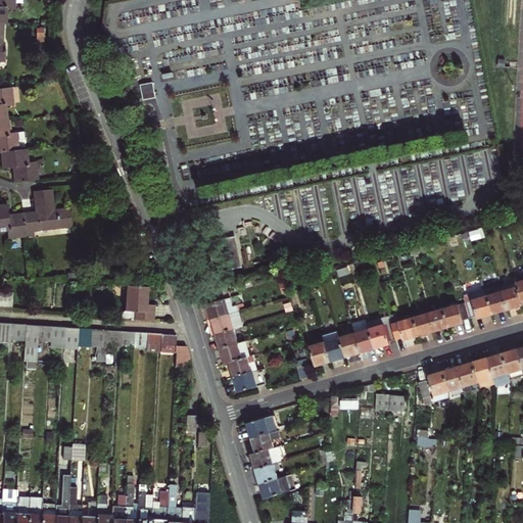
[(0,0),(0,21),(4,21),(7,21),(7,9),(15,9),(15,0),(0,0)]
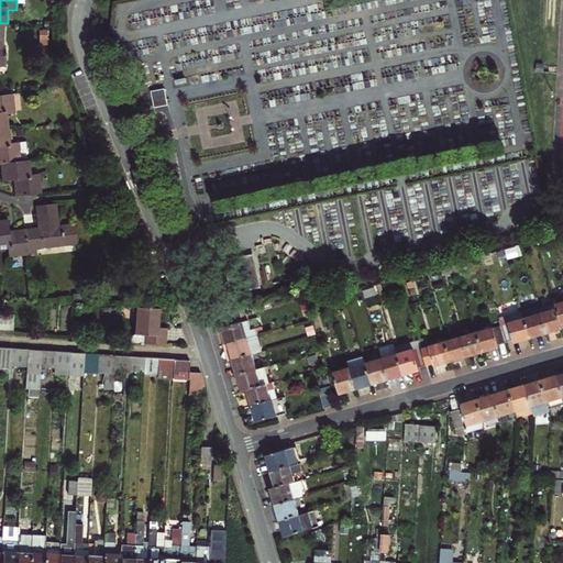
[(165,88),(152,90),(154,99),(167,96),(165,88)]
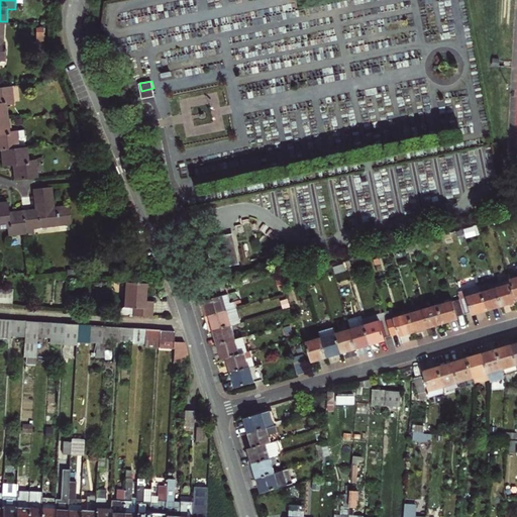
[(0,117),(8,116),(6,104),(14,103),(11,85),(0,86),(0,117)]
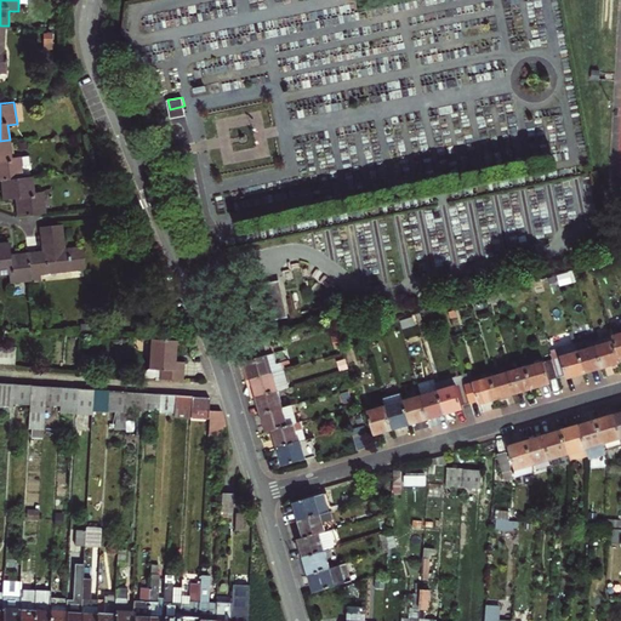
[(186,115),(184,106),(170,109),(171,118),(186,115)]
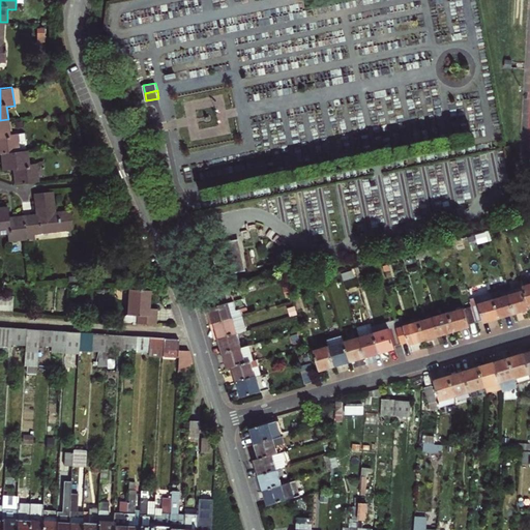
[(0,153),(20,151),(18,134),(10,135),(8,119),(0,120),(0,153)]
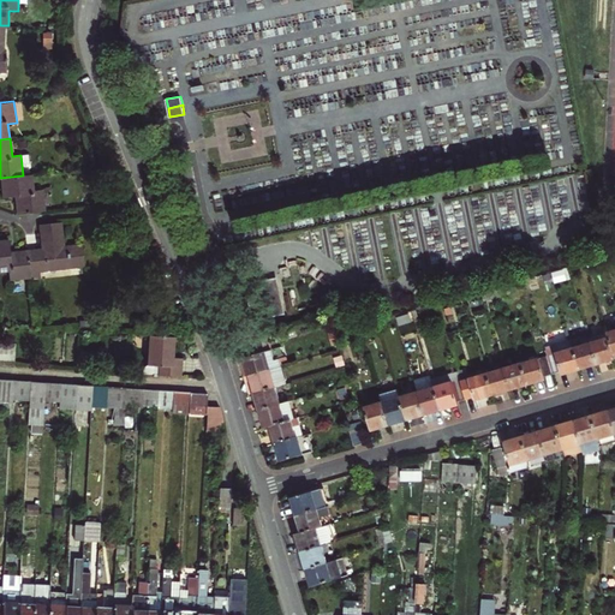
[(23,175),(0,178),(0,185),(1,197),(15,196),(16,213),(46,210),(43,189),(34,190),(33,174),(23,175)]
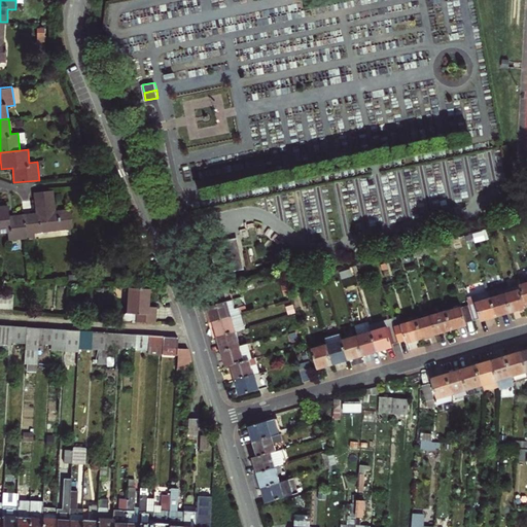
[(56,209),(53,189),(32,191),(35,212),(24,213),(27,238),(27,240),(34,239),(34,233),(72,227),(70,208),(56,209)]
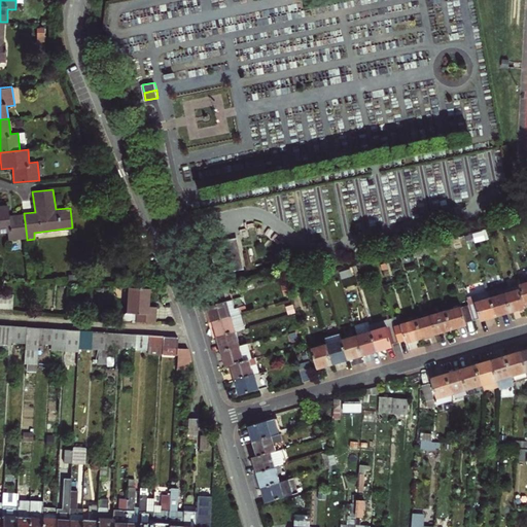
[(6,204),(0,205),(0,233),(7,233),(8,240),(27,238),(24,213),(7,214),(6,204)]
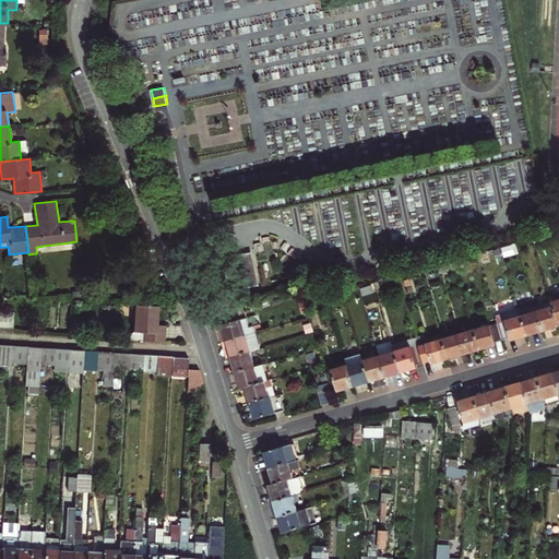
[(233,258),(237,276),(241,275),(237,260),(249,257),(252,273),(257,272),(251,252),(233,258)]
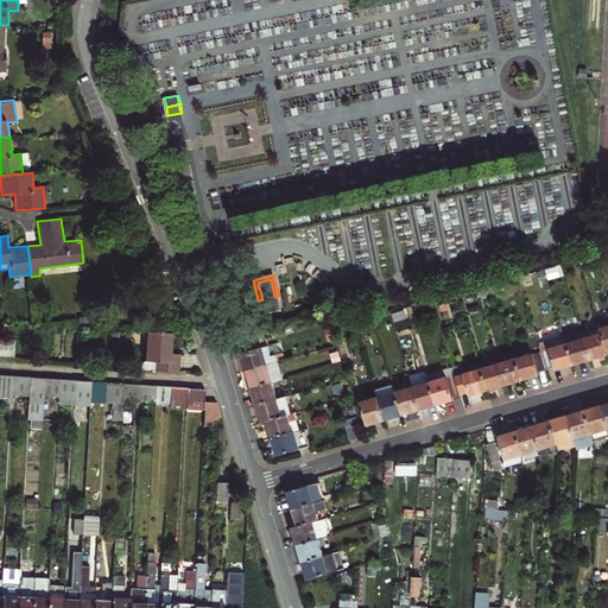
[(271,279),(258,283),(263,299),(258,301),(261,314),(283,309),(279,296),(274,297),(271,279)]
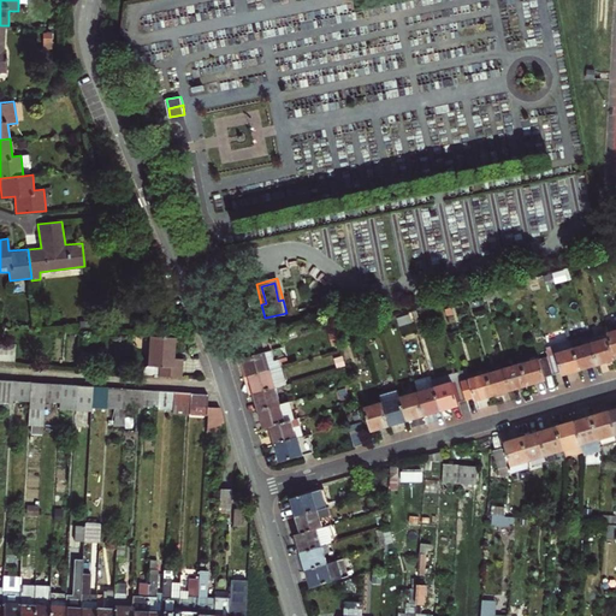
[(489,300),(502,296),(499,289),(486,292),(489,300)]
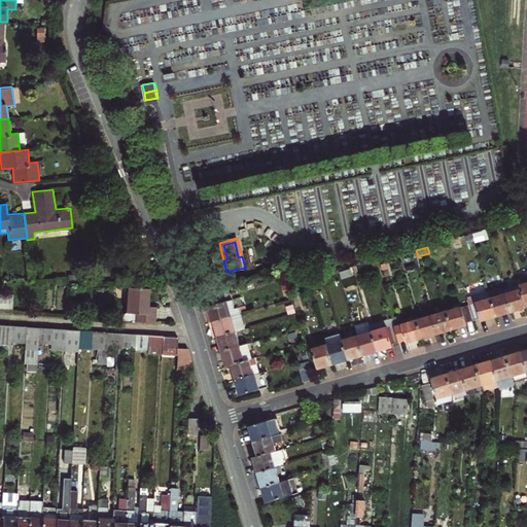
[(526,304),(526,273),(518,276),(520,283),(526,304)]
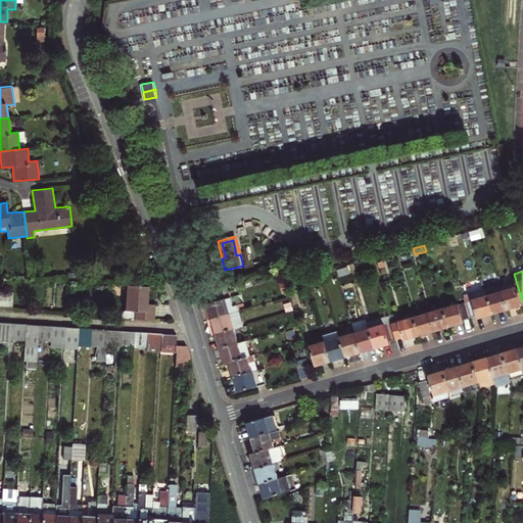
[(202,287),(207,303),(225,298),(220,281),(202,287)]
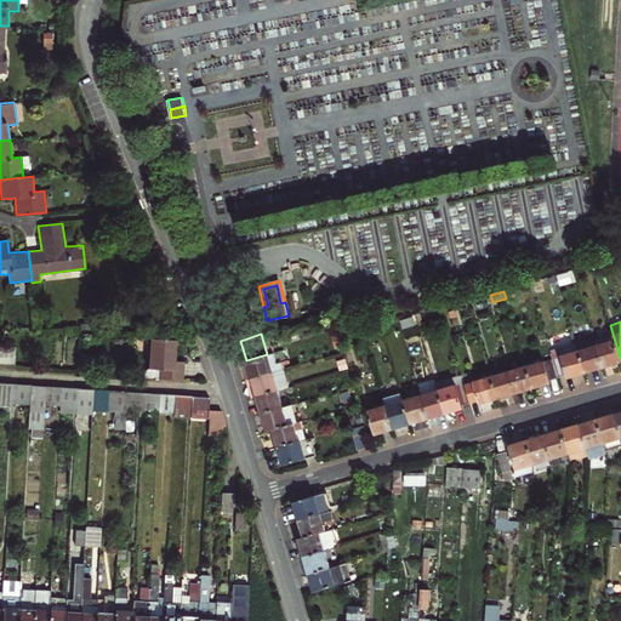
[(594,346),(600,366),(620,362),(620,358),(613,334),(593,340),(594,346)]
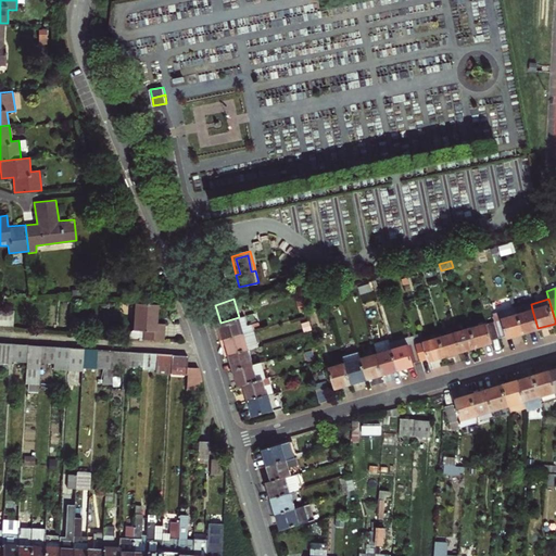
[(156,323),(158,303),(134,302),(133,330),(129,332),(129,340),(140,340),(140,338),(163,340),(164,323),(156,323)]
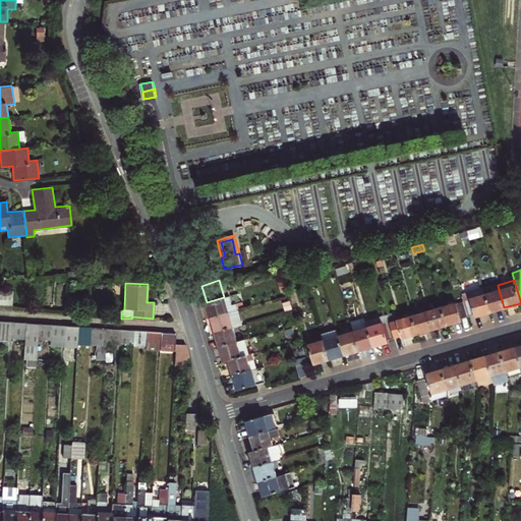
[(0,289),(0,305),(11,306),(12,290),(0,289)]
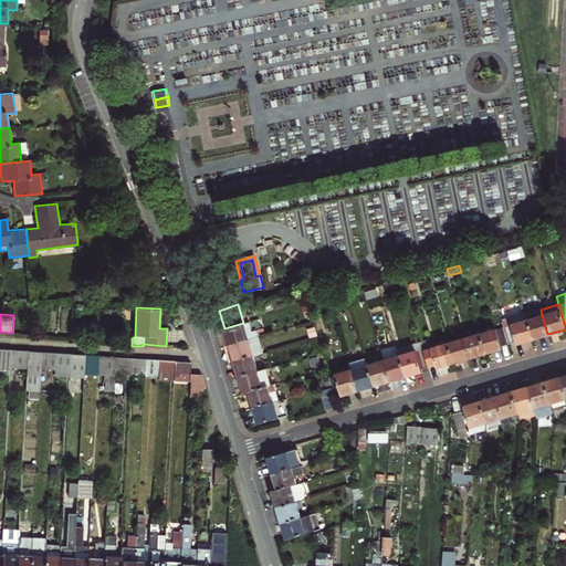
[(502,322),(503,326),(526,320),(525,315),(502,322)]
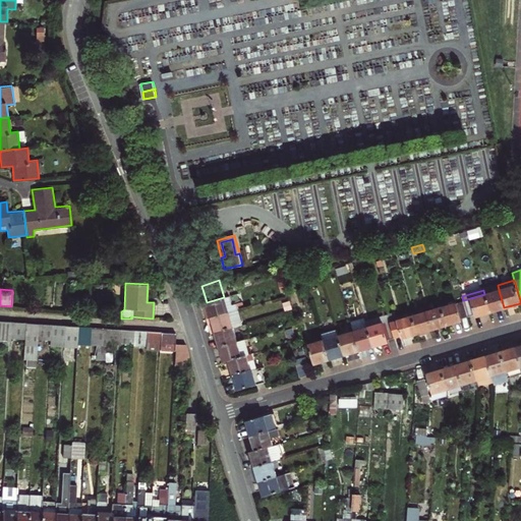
[(489,312),(504,307),(499,290),(484,294),(489,312)]
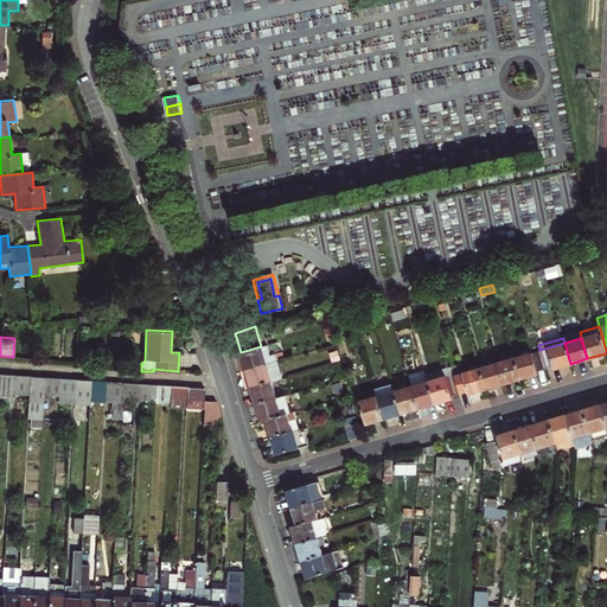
[(570,364),(564,343),(540,350),(544,368),(553,365),(554,369),(570,364)]
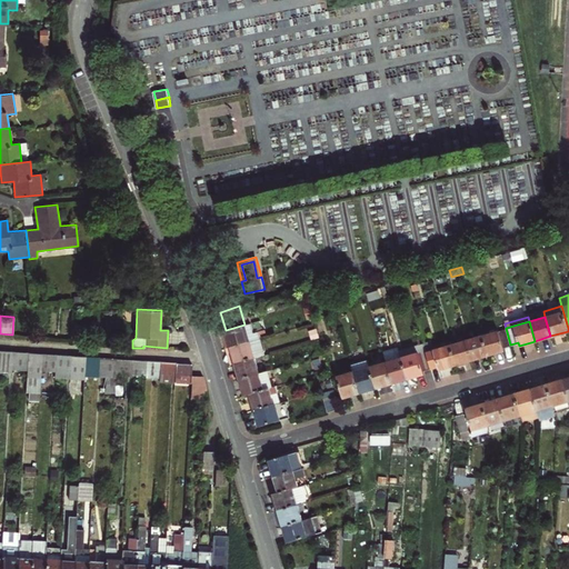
[(226,330),(230,347),(257,339),(251,323),(245,325),(226,330)]
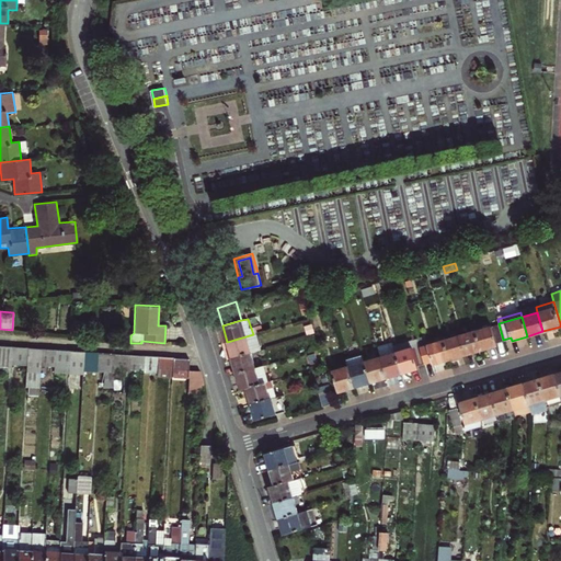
[(496,342),(503,340),(499,323),(474,330),(480,350),(497,345),(496,342)]
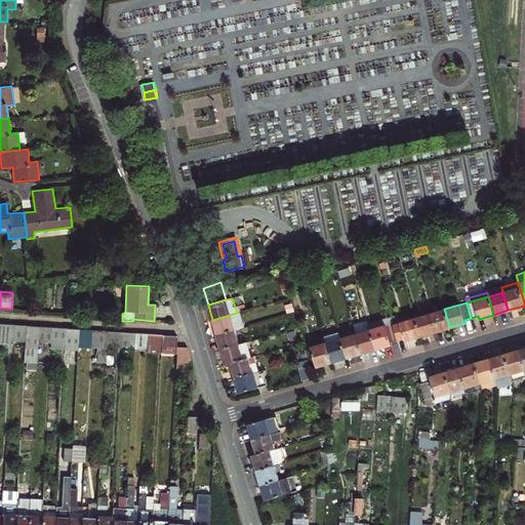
[(203,307),(208,321),(212,320),(208,305),(203,307)]
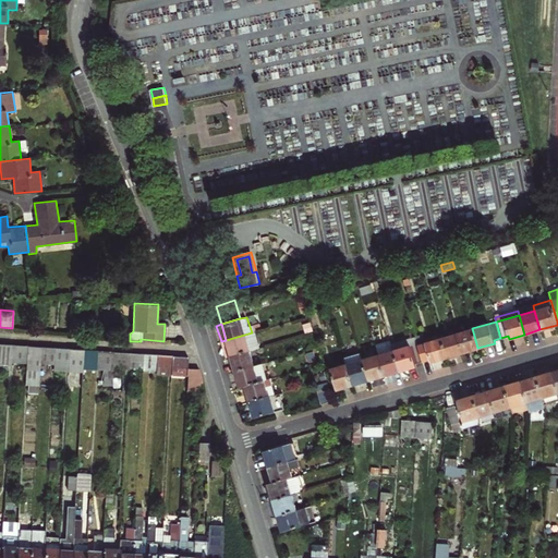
[(439,331),(440,338),(457,334),(455,326),(439,331)]
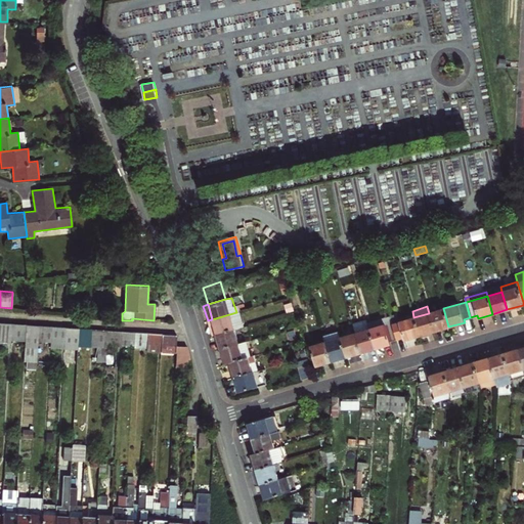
[(429,313),(434,332),(448,326),(443,308),(429,313)]
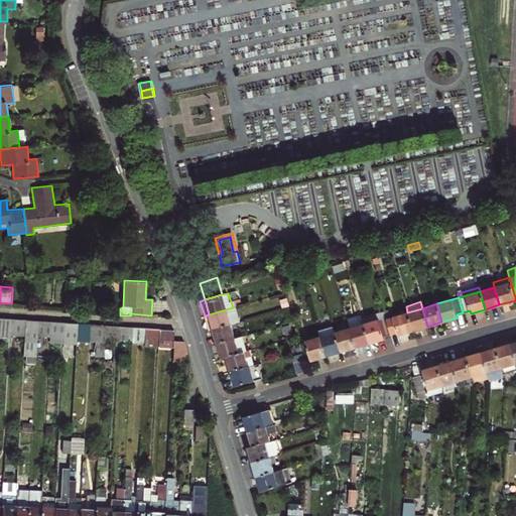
[(213,329),(231,324),(241,320),(236,306),(233,307),(209,314),(213,329)]
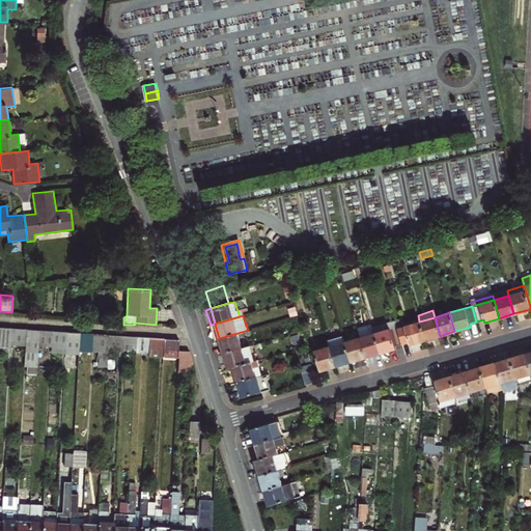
[(410,342),(410,344),(425,340),(419,322),(404,326),(402,317),(395,319),(402,344),(410,342)]
